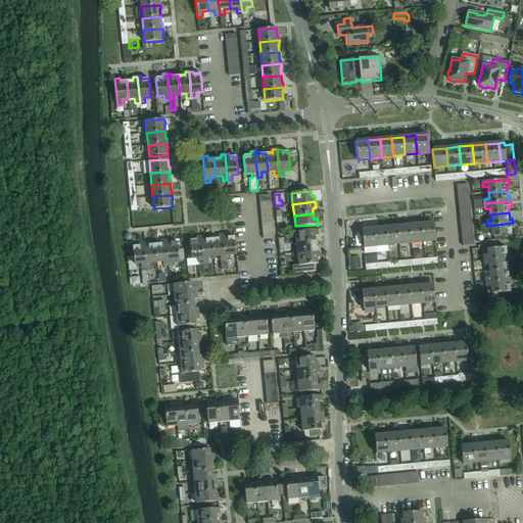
[(421,224),(423,242),(435,241),(433,223),(421,224)]
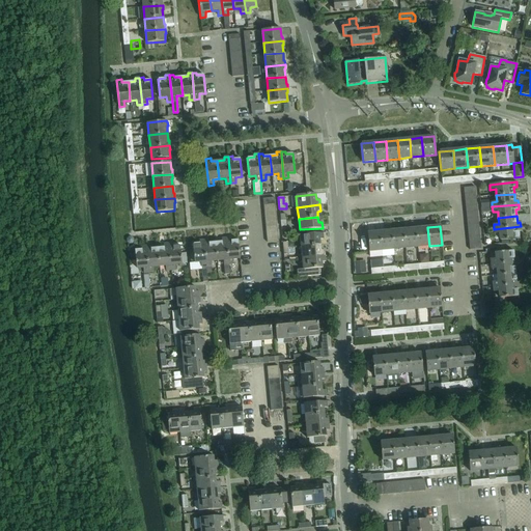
[(521,226),(494,229),(494,234),(499,233),(500,241),(519,239),(518,231),(521,231),(521,226)]
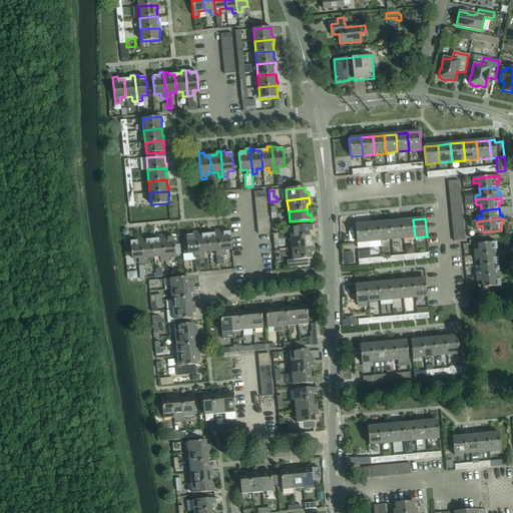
[(403,238),(415,237),(413,219),(402,220),(403,238)]
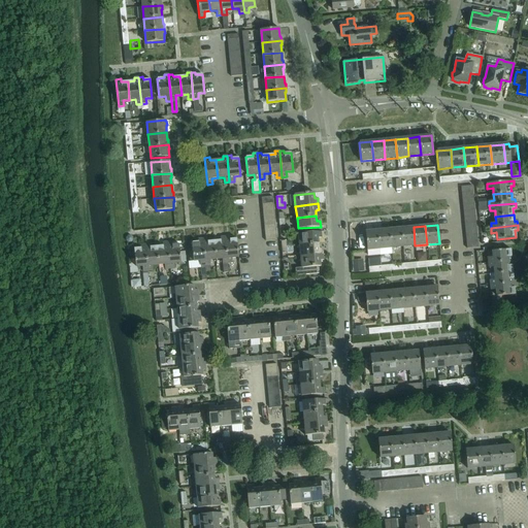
[(403,246),(415,245),(414,227),(401,228),(403,246)]
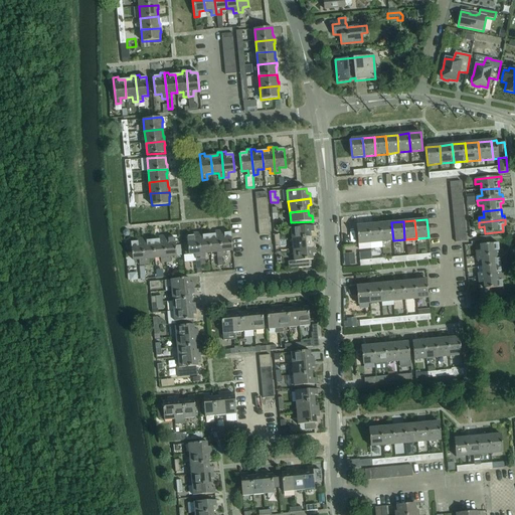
[(381,241),(393,240),(391,222),(380,223),(381,241)]
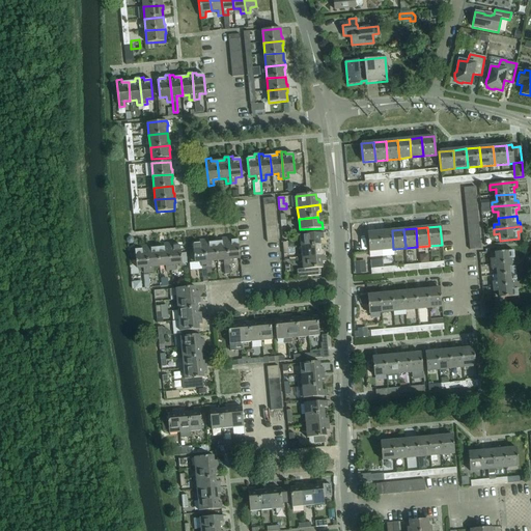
[(382,250),(393,249),(392,230),(380,232),(382,250)]
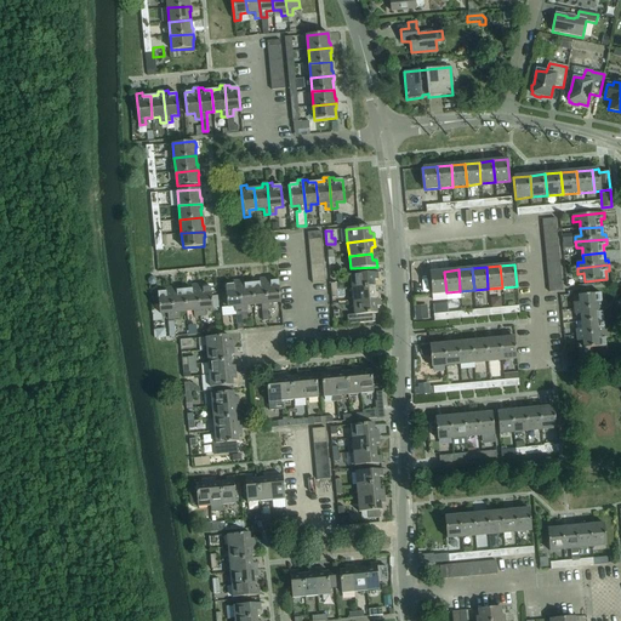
[(432,295),(446,292),(444,272),(429,273),(432,295)]
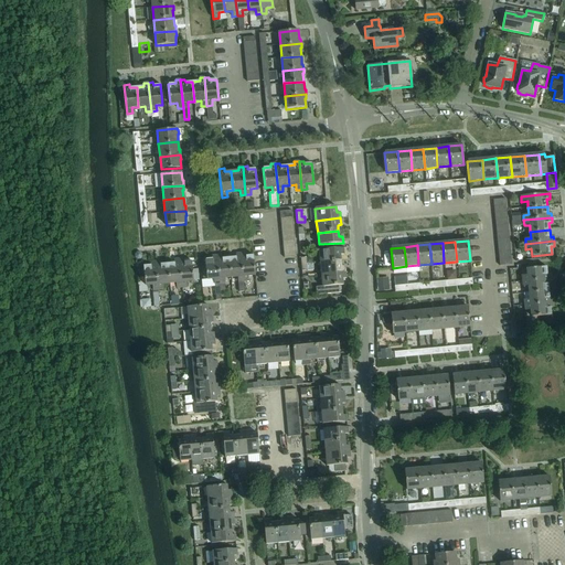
[(320,263),(341,260),(340,255),(344,254),(343,248),(319,251),(320,263)]
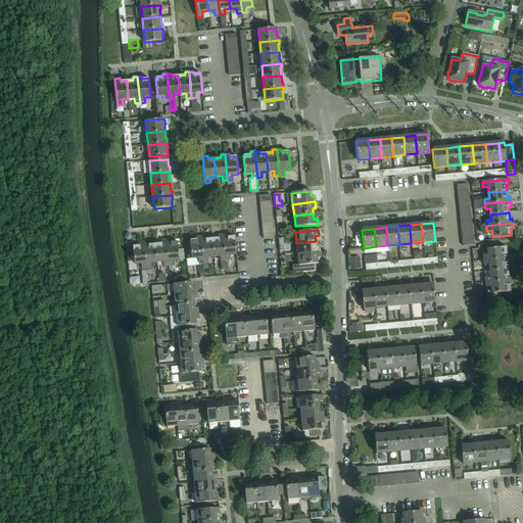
[(223,235),(225,260),(230,260),(230,255),(236,254),(234,236),(228,237),(227,234),(223,235)]
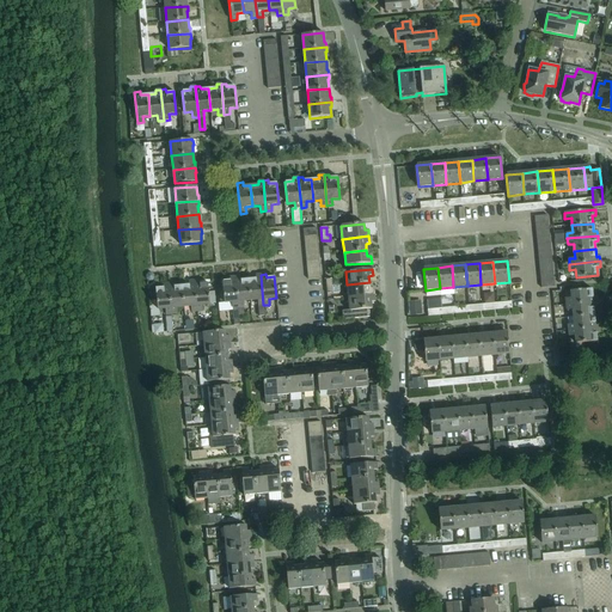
[(264,316),(263,305),(261,275),(256,275),(256,279),(249,279),(250,300),(257,300),(259,317),(264,316)]
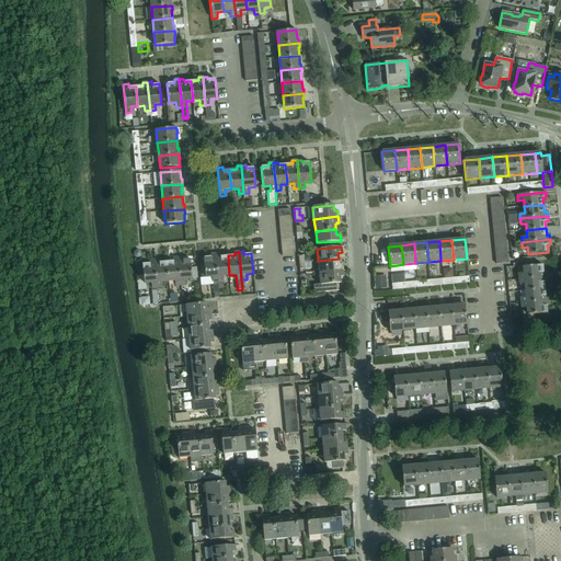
[(229,275),(228,255),(220,256),(220,253),(216,254),(219,288),(224,288),(222,276),(229,275)]
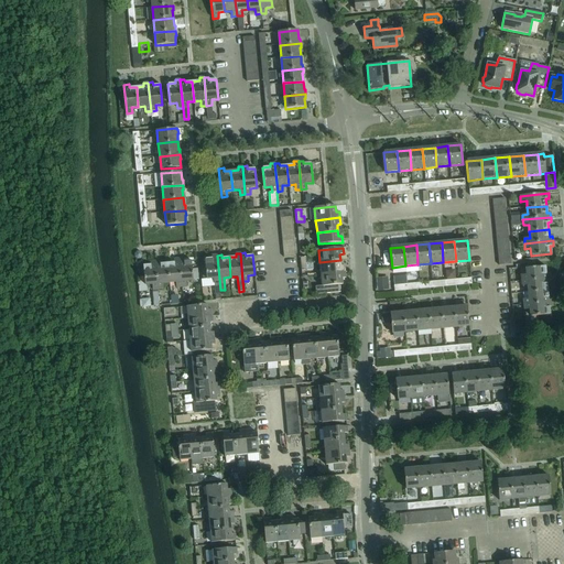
[(220,299),(220,290),(217,256),(212,256),(213,259),(205,259),(207,279),(214,279),(216,300),(220,299)]
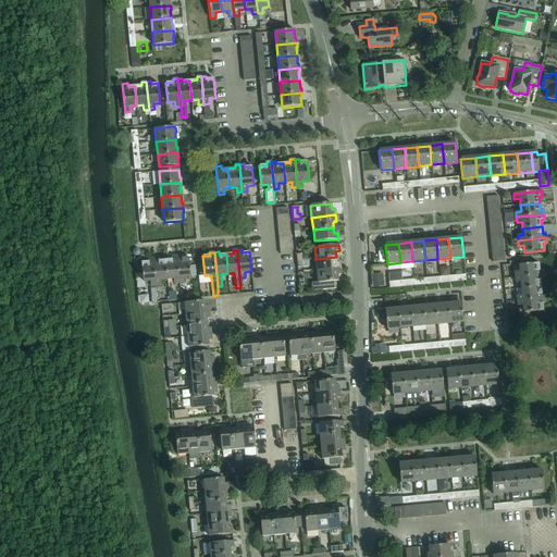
[(181,255),(176,256),(180,284),(183,283),(184,283),(184,277),(190,277),(190,270),(189,262),(189,258),(182,258),(181,255)]
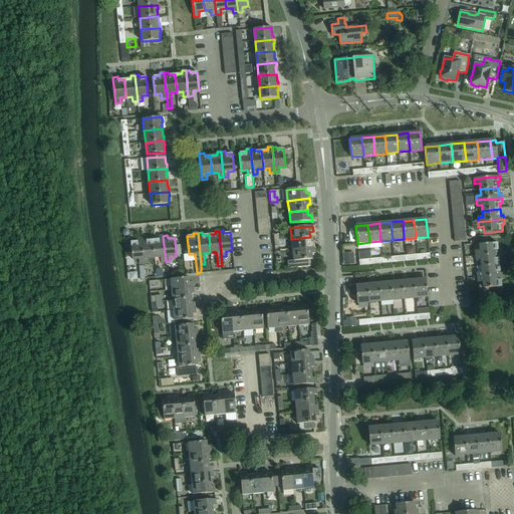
[(159,239),(153,240),(155,258),(160,257),(161,262),(166,262),(163,236),(159,236),(159,239)]
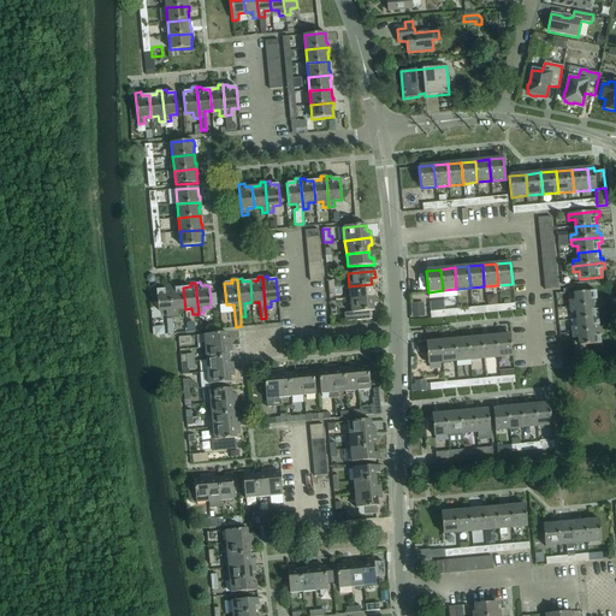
[(350,300),(377,297),(375,290),(372,290),(372,284),(349,286),(350,300)]
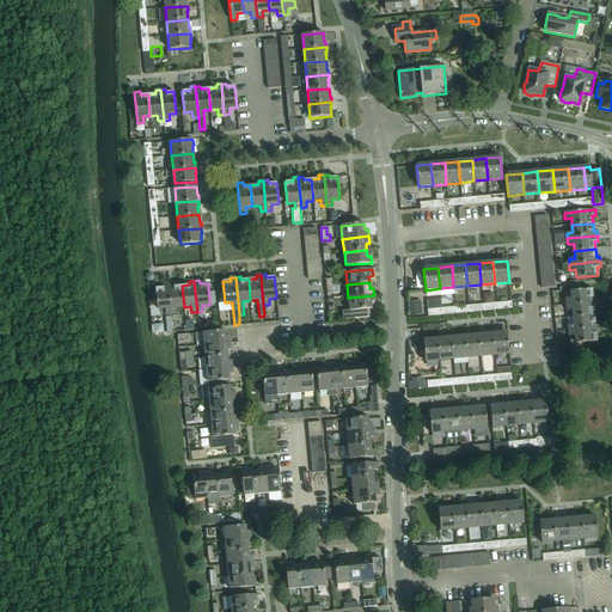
[(164,287),(155,288),(158,310),(165,308),(165,314),(171,314),(169,283),(164,283),(164,287)]
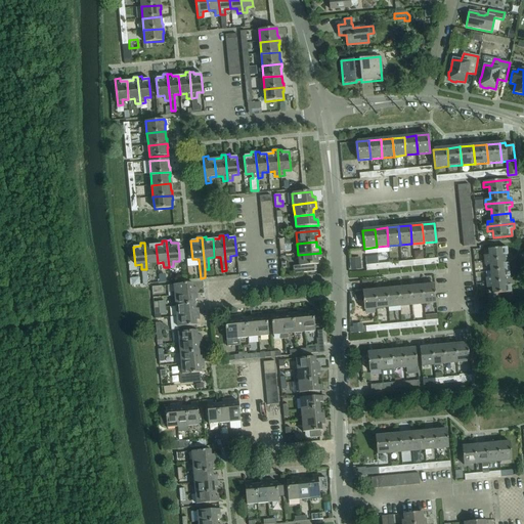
[(148,243),(144,243),(146,269),(151,268),(151,263),(158,263),(156,245),(148,245),(148,243)]
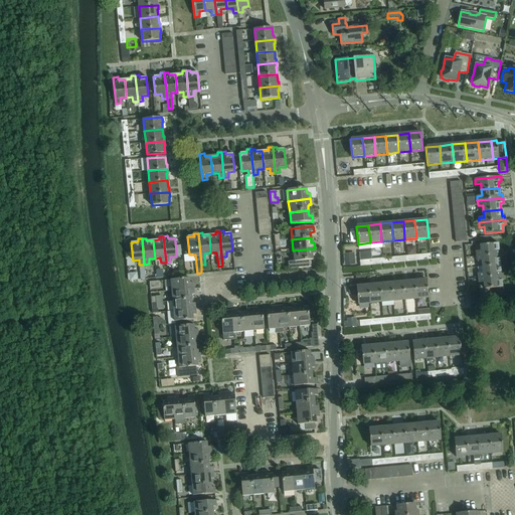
[(476,256),(502,254),(502,249),(499,250),(498,243),(480,244),(481,251),(476,251),(476,256)]
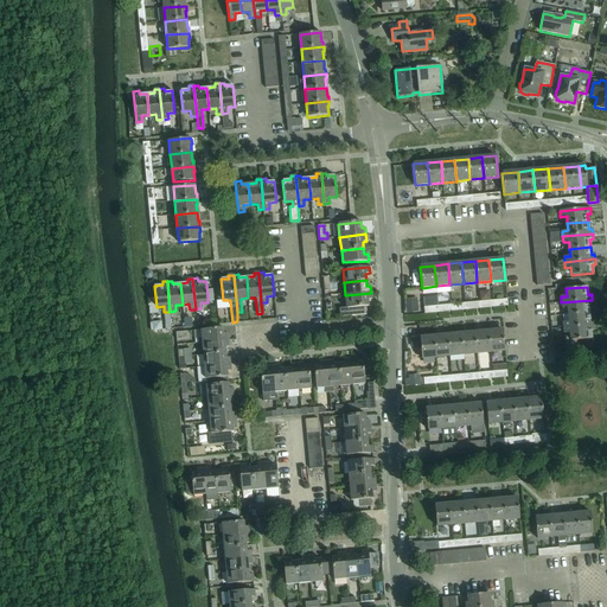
[(371,293),(345,295),(346,308),(339,308),(339,317),(365,314),(365,307),(369,306),(368,300),(371,299),(371,293)]
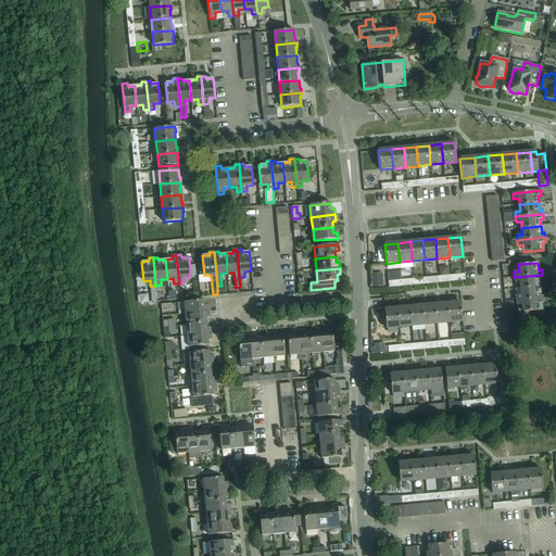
[(520,288),(540,287),(540,279),(542,279),(542,275),(514,277),(515,282),(520,281),(520,288)]
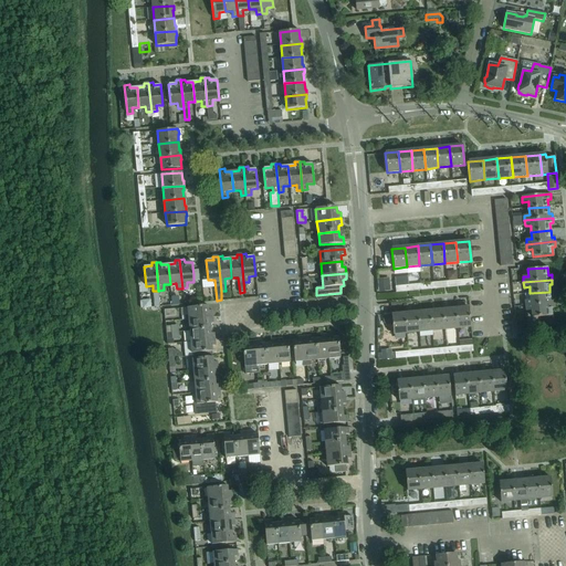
[(390,291),(389,283),(378,283),(378,292),(390,291)]
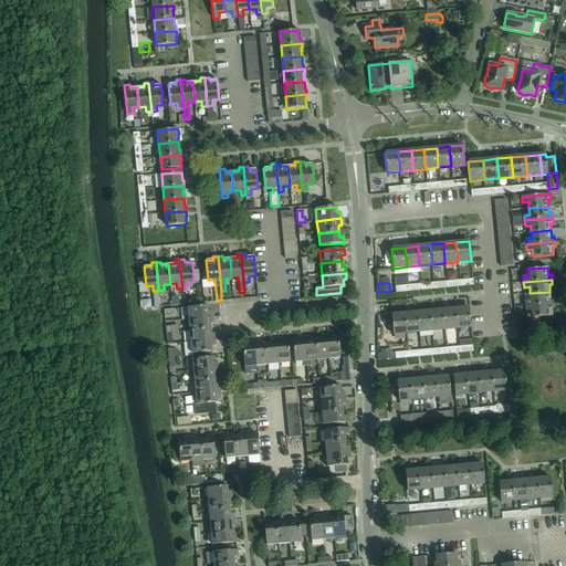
[(525,306),(554,303),(554,299),(551,299),(549,292),(530,293),(531,300),(525,301),(525,306)]
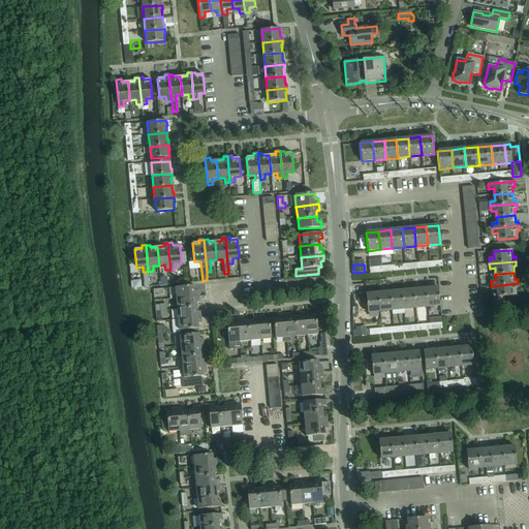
[(518,283),(491,286),(492,290),(497,290),(497,297),(516,294),(516,288),(518,287),(518,283)]
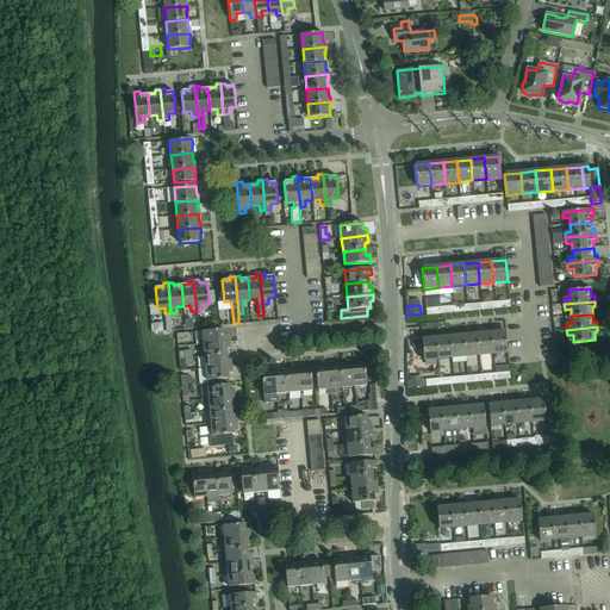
[(203,344),(229,342),(229,335),(225,335),(224,330),(201,331),(203,344)]
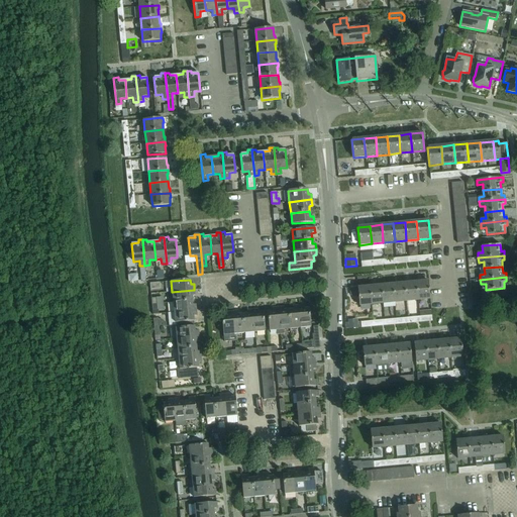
[(416,282),(418,300),(430,299),(428,281),(416,282)]
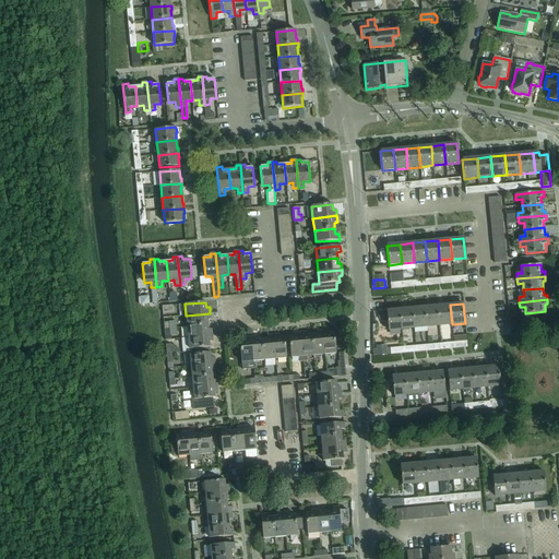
[(439,325),(452,324),(450,305),(438,306),(439,325)]
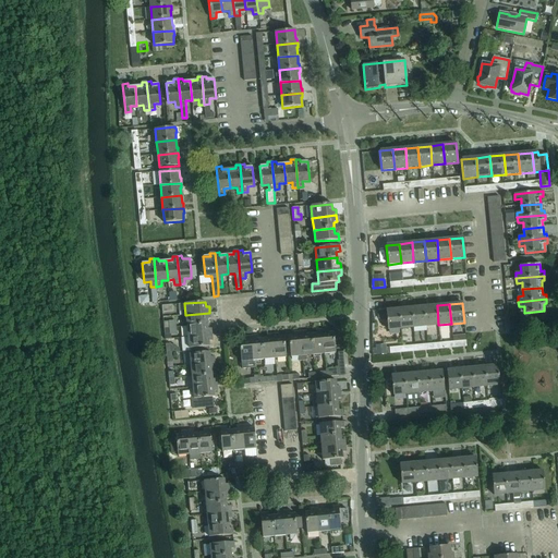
[(426,326),(438,325),(437,305),(424,306),(426,326)]
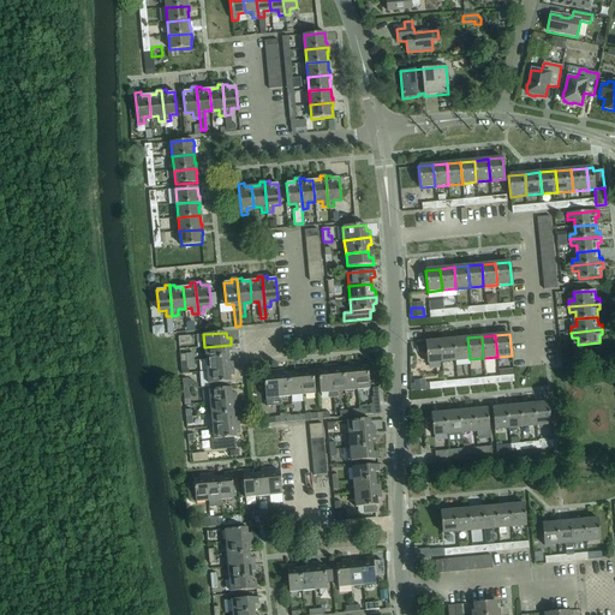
[(455,360),(470,359),(467,338),(453,340),(455,360)]
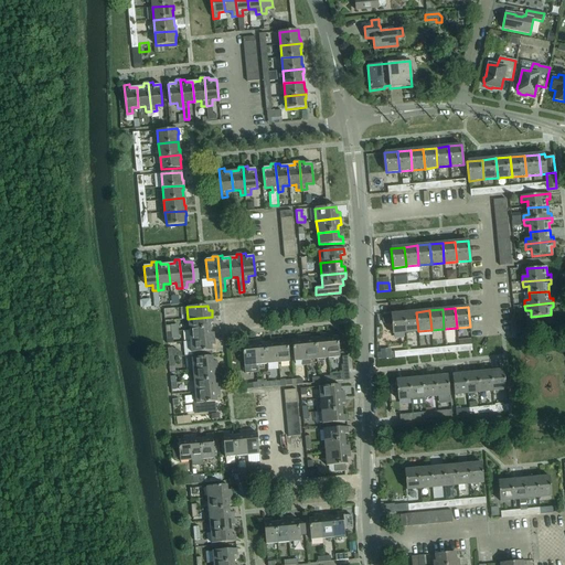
[(406,333),(418,331),(416,312),(404,313),(406,333)]
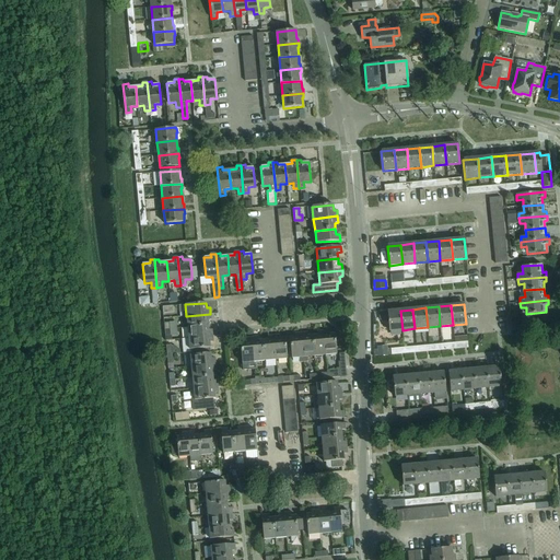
[(389,331),(403,330),(400,311),(387,312),(389,331)]
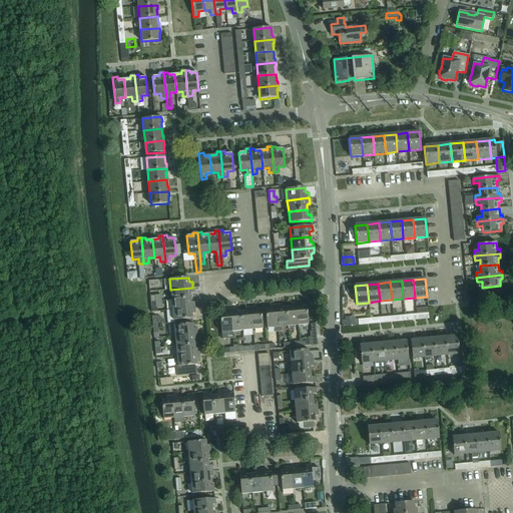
[(171,300),(190,298),(190,294),(193,293),(192,288),(170,290),(171,300)]
